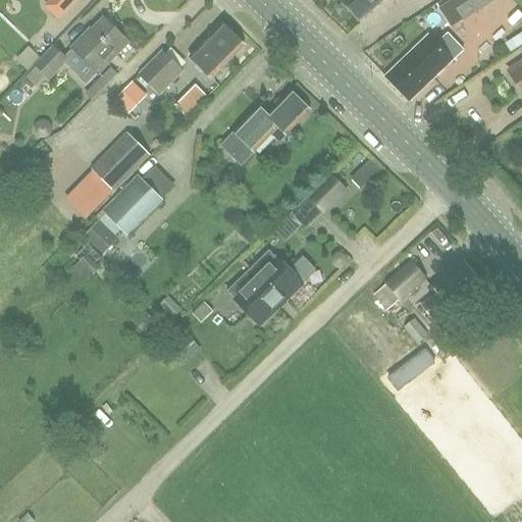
[(51,0),(44,7),(56,18),(63,11),(73,0),(51,0)]
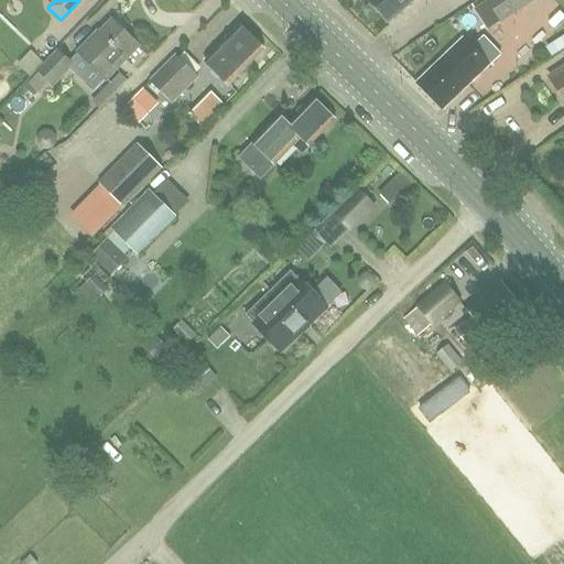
[(416,0),(418,0),(367,0),(388,22),(412,0),(416,0)]
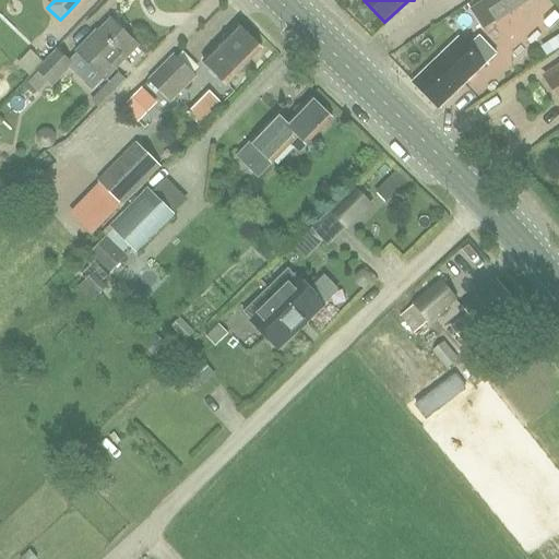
[(480,0),(497,23),(531,0),(480,0)]
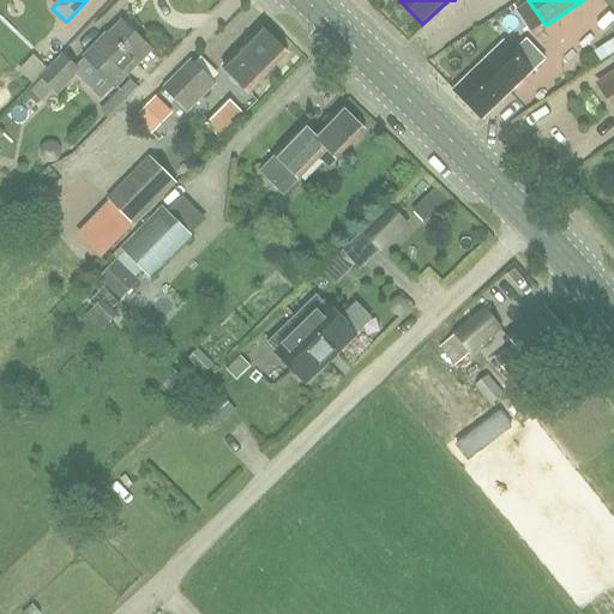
[(114,85),(149,49),(121,22),(101,42),(100,41),(84,56),(114,85)]
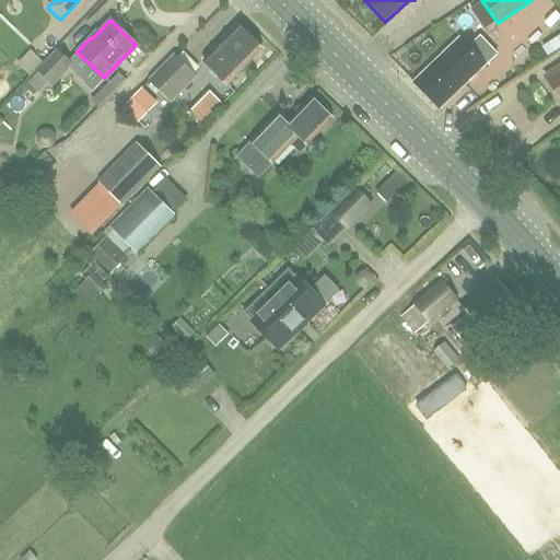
[(249,62),(261,49),(238,26),(203,61),(226,85),(240,71),(244,72),(251,66),(249,62)]
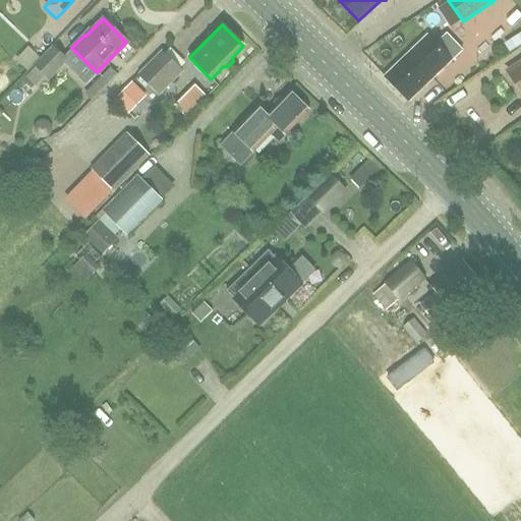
[(409,102),(462,51),(447,35),(437,45),(427,36),(385,77),(407,101),(409,102)]
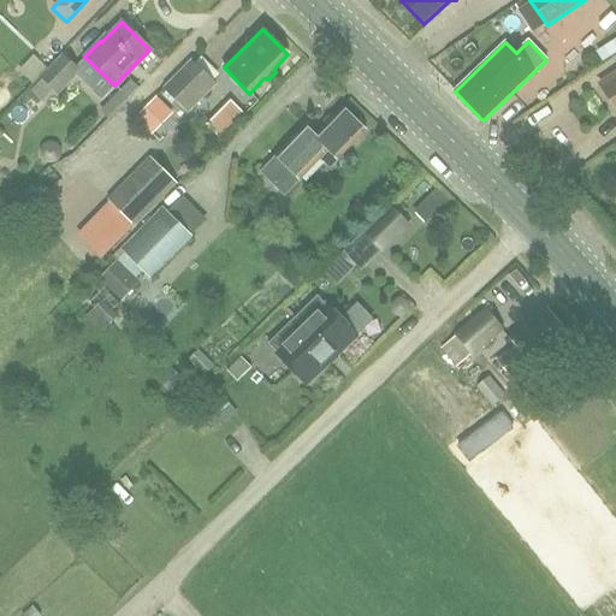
[(64,55),(42,78),(58,93),(80,71),(64,55)]
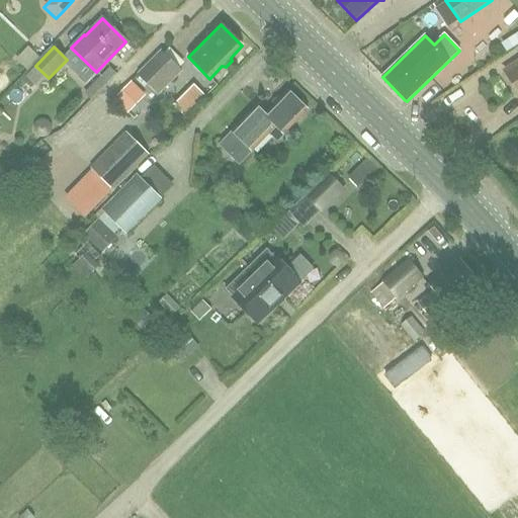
[(159,95),(182,72),(161,50),(138,74),(159,95)]
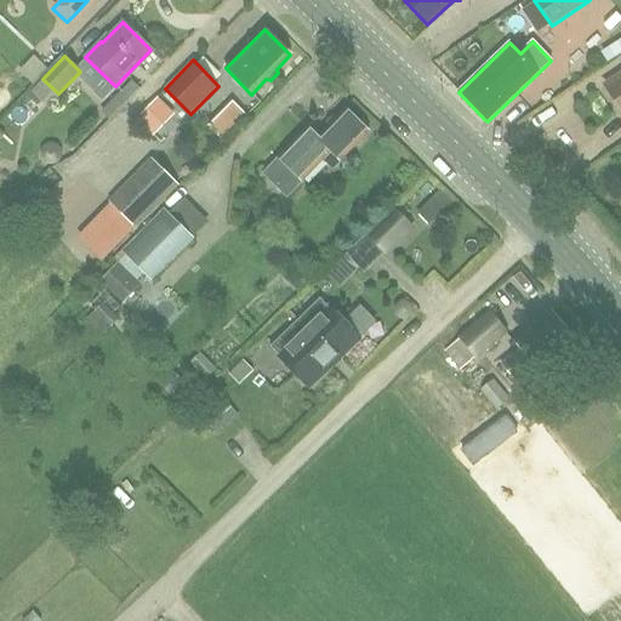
[(620,77),(605,87),(620,110),(620,77)]
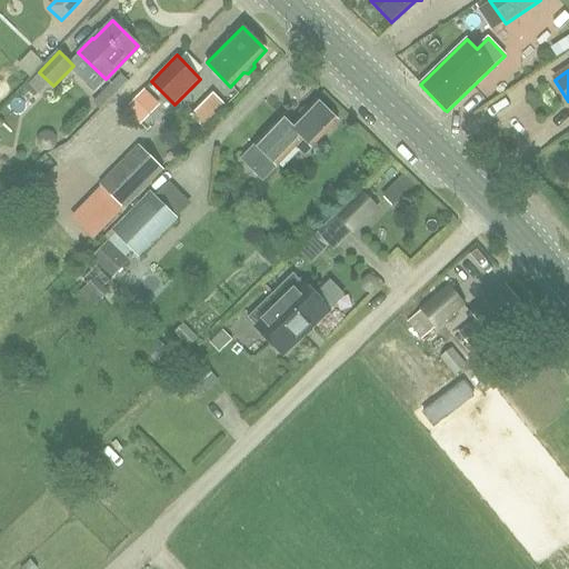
[(205,130),(228,108),(213,93),(190,116),(205,130)]
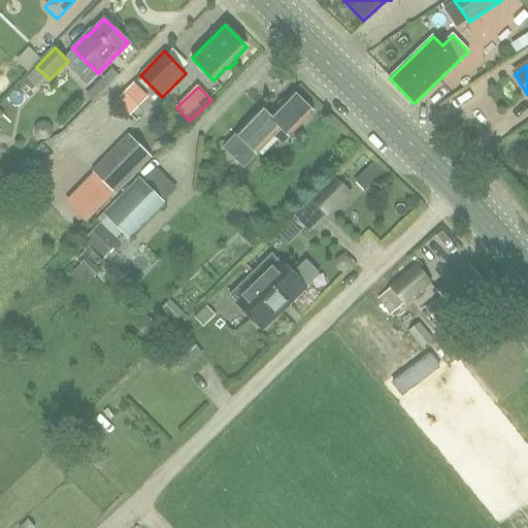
[(152,93),(139,102),(149,114),(161,104),(152,93)]
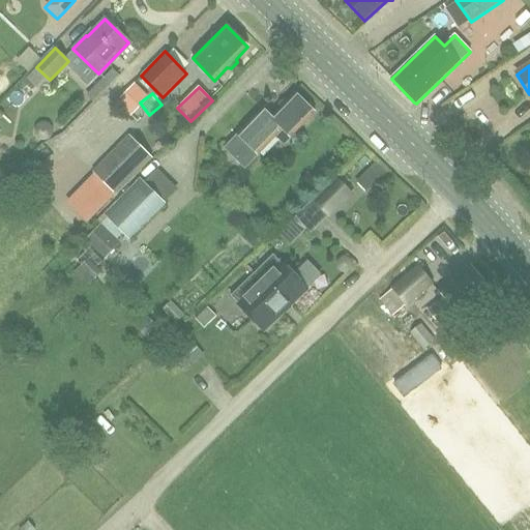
[(304,102),(295,93),(271,118),(263,110),(226,148),(245,167),(282,129),(290,138),(315,112),(312,110),(313,106),(308,101),(304,102)]
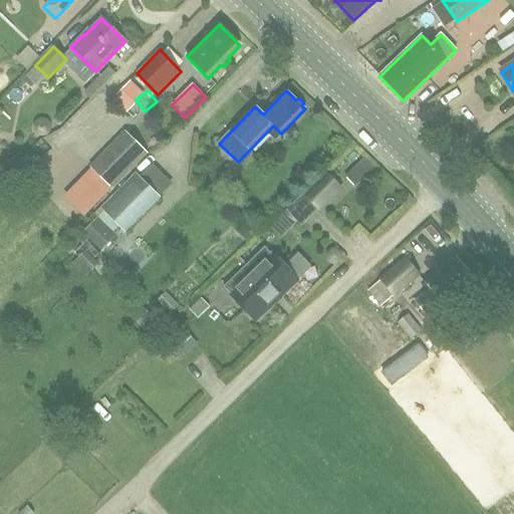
[(109,187),(112,191),(149,154),(124,132),(89,168),(97,175),(89,184),(101,195),(109,187)]
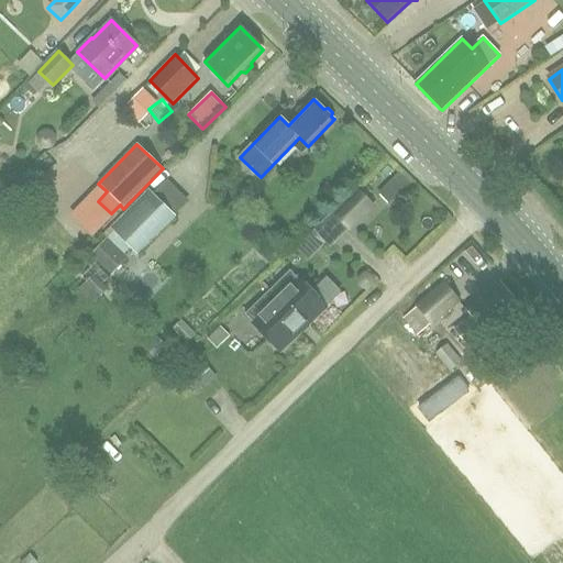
[(415,194),(398,176),(378,197),(394,214),(415,194)]
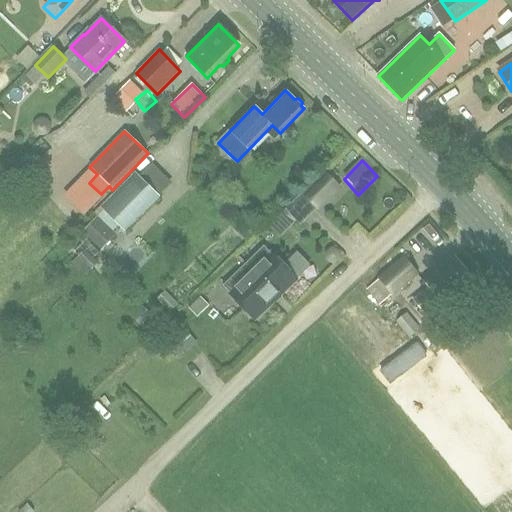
[(317,210),(341,187),(326,172),(303,196),(317,210)]
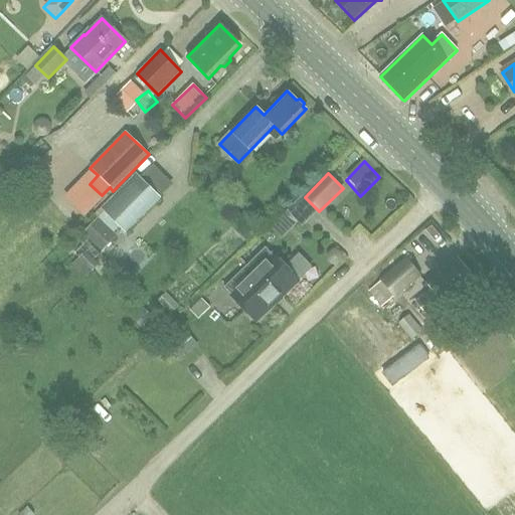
[(113,221),(126,234),(161,199),(139,177),(104,212),(99,206),(88,217),(103,232),(113,221)]
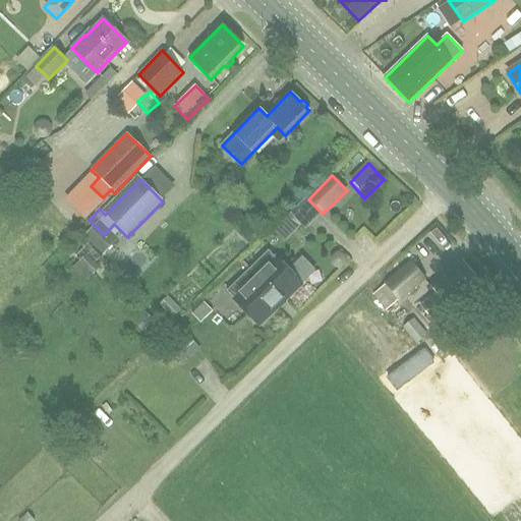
[(269,251),(247,272),(227,292),(234,299),(233,299),(258,326),(301,285),(276,258),(269,251)]
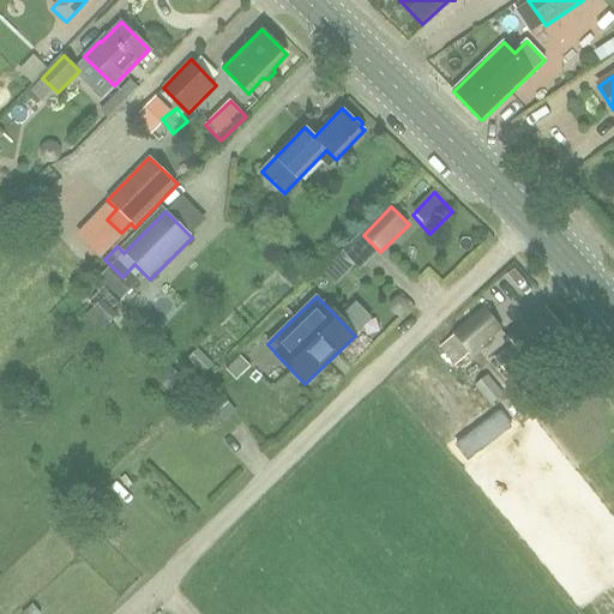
[(533,367),(570,336),(545,307),(509,338),(515,345),(497,361),(509,375),(527,360),(533,367)]
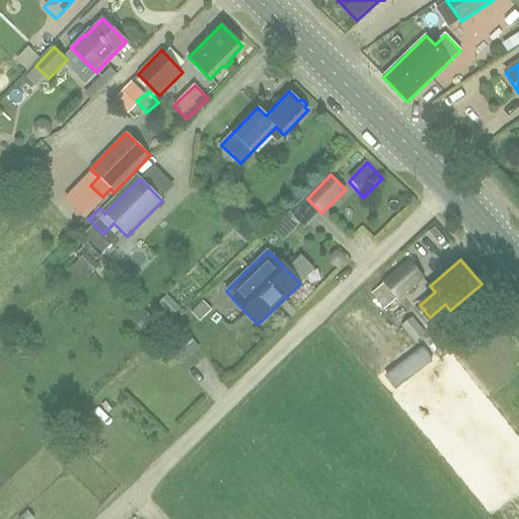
[(398,299),(423,278),(410,262),(384,283),(371,294),(384,310),(397,299),(398,299)]
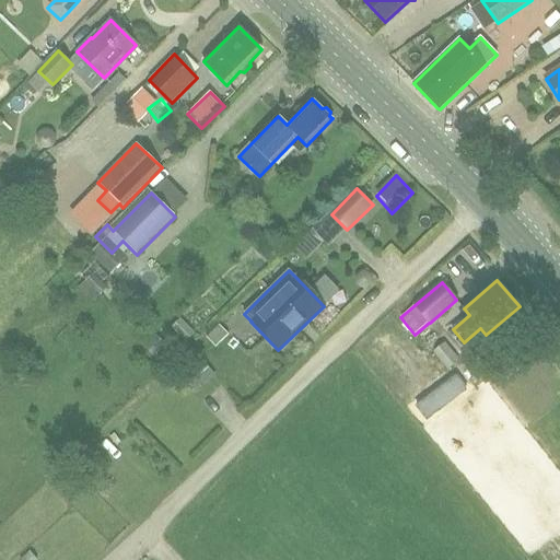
[(221,318),(209,327),(221,341),(232,333),(221,318)]
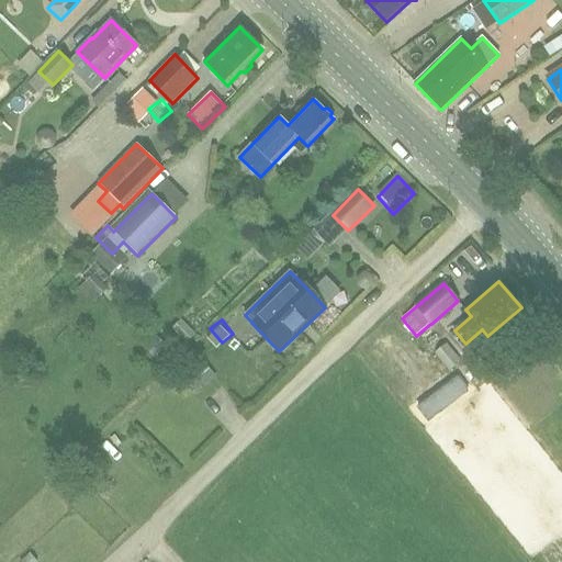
[(453,369),(463,360),(449,343),(438,351),(453,369)]
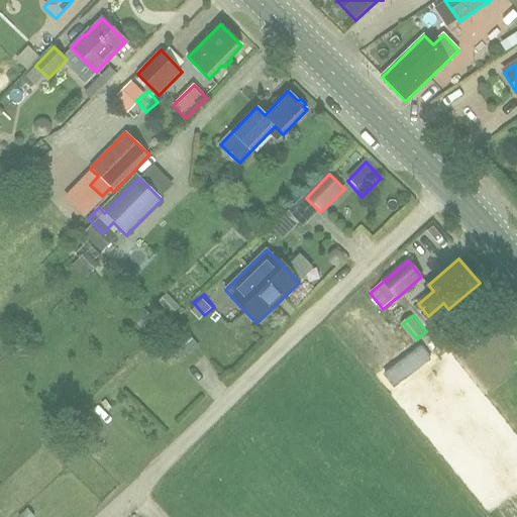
[(183,321),(165,332),(180,358),(199,347),(183,321)]
